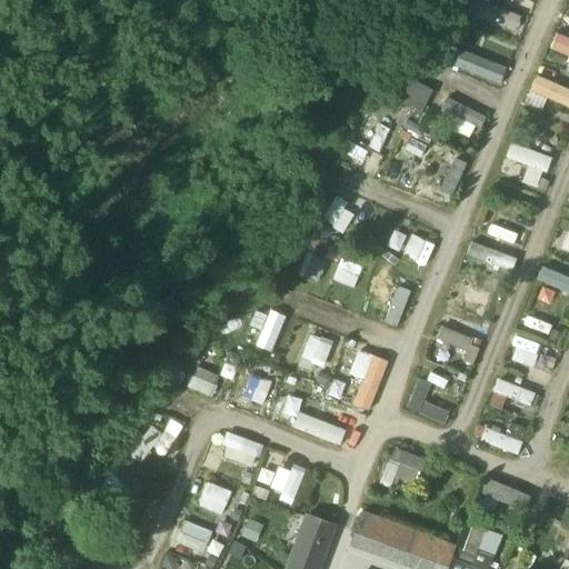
[(480,0),(472,0),(469,12),(516,30),(521,16),(480,0)]
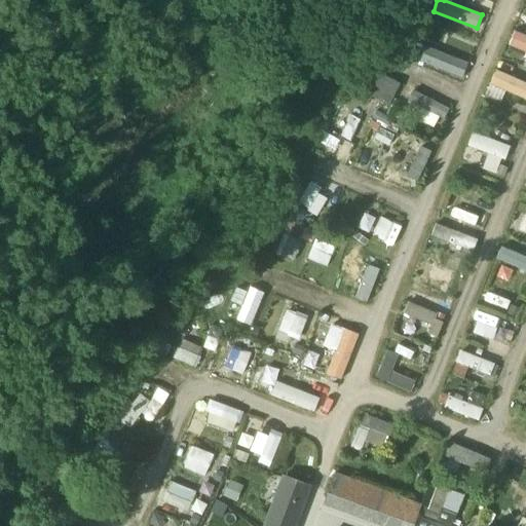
[(462,78),(476,46),(454,38),(442,69),(462,78)]
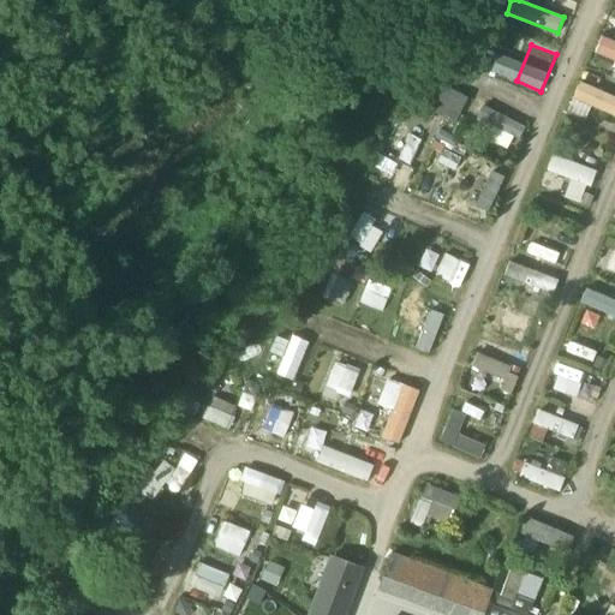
[(614,117),(614,95),(579,79),(572,97),(614,117)]
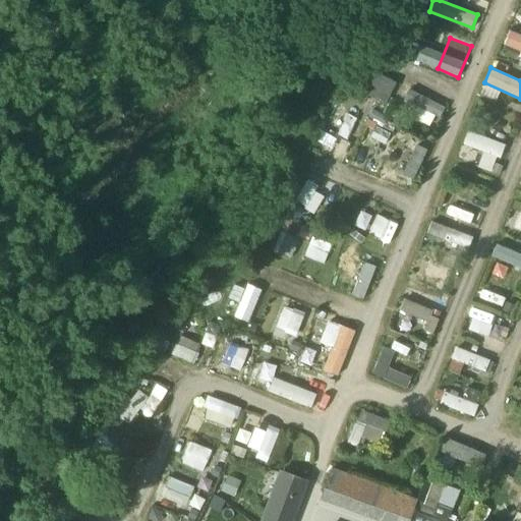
[(377,70),(365,92),(386,103),(397,81),(377,70)]
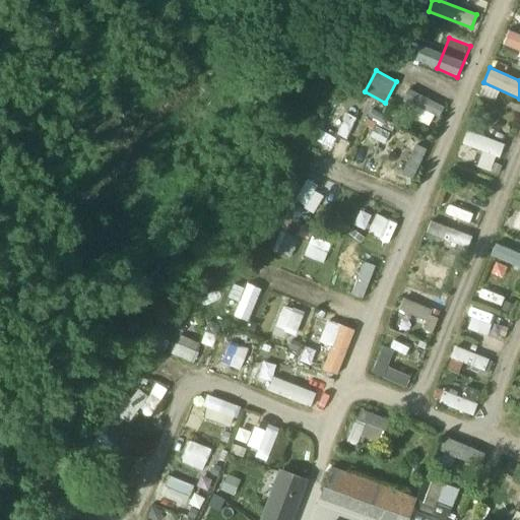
[(408,87),(402,100),(418,108),(413,117),(431,126),(442,104),(408,87)]
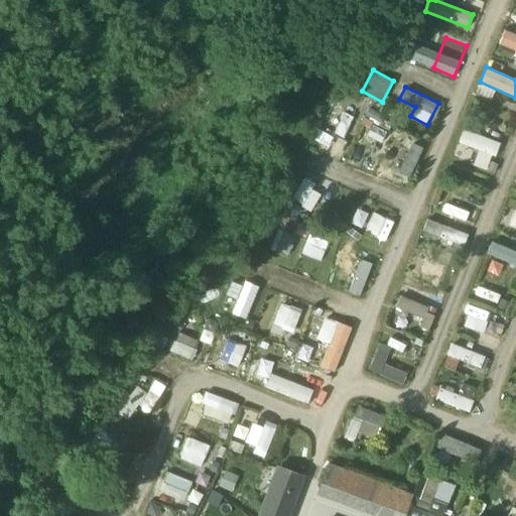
[(334,105),(323,124),(340,134),(351,115),(334,105)]
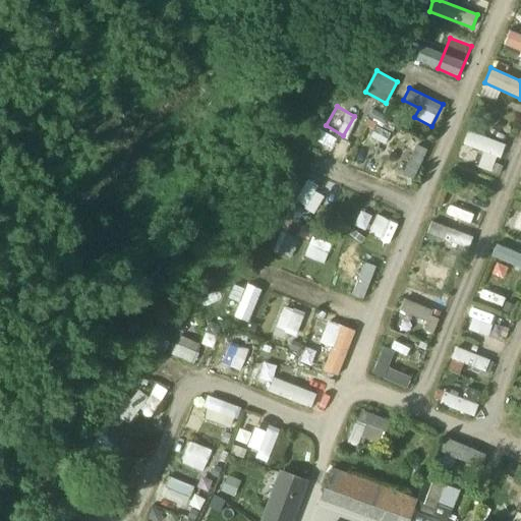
[(382,156),(391,135),(368,125),(359,146),(382,156)]
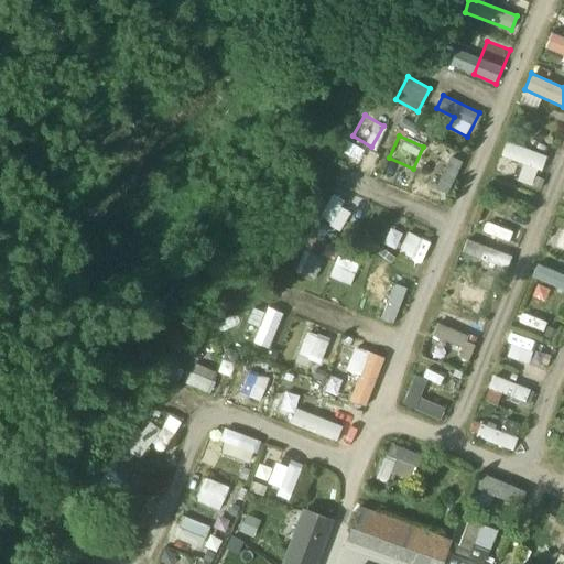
[(533,186),(544,153),(506,140),(500,155),(522,163),(517,180),(533,186)]
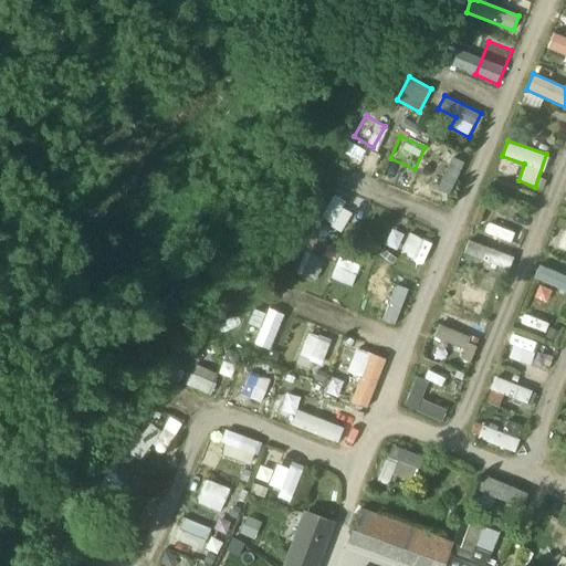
[(447,199),(464,161),(451,156),(435,192),(447,199)]
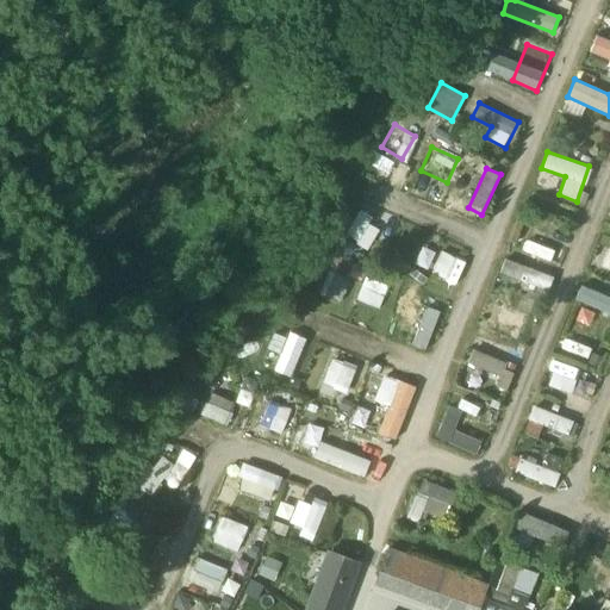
[(368,222),(372,216),(361,209),(344,234),(366,249),(379,229),(368,222)]
